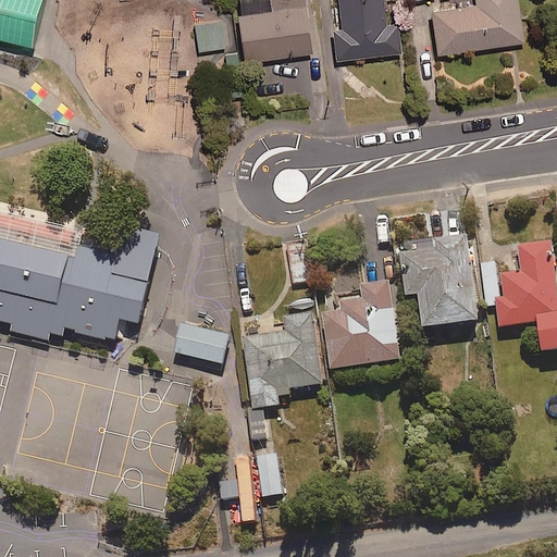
[(44,0),(0,0),(0,44),(33,52),(44,0)]
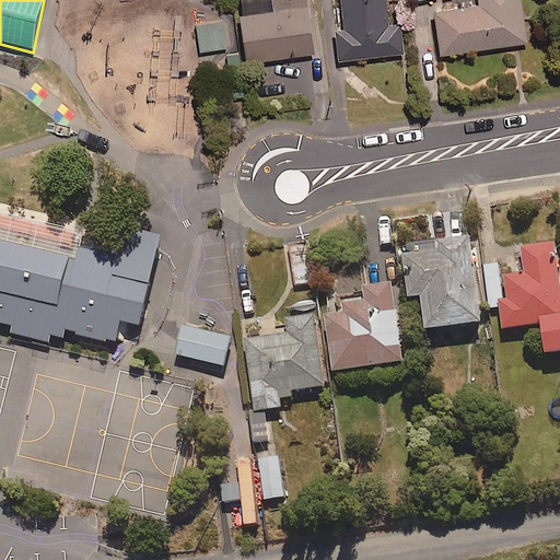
[(304,0),(234,0),(242,57),(311,49),(304,0)]
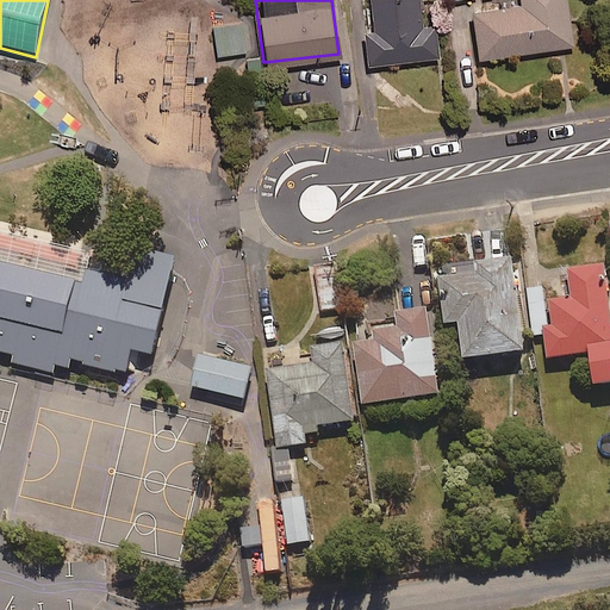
[(434,19),(419,22),(417,0),(368,0),(372,33),(363,33),(367,61),(437,53),(434,19)]
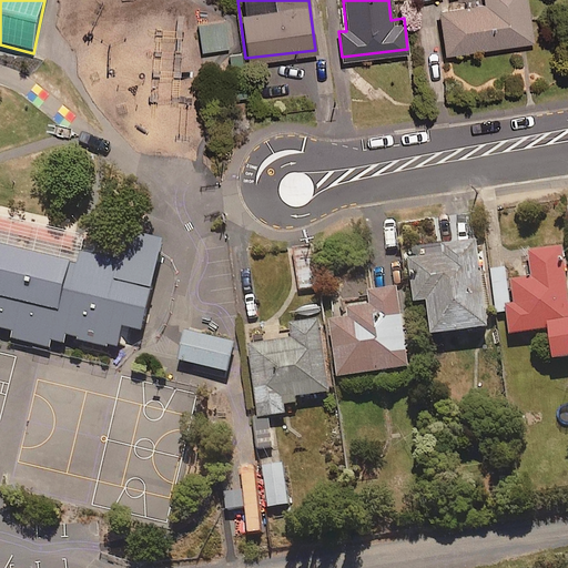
[(443,50),(531,38),(526,0),(467,0),(436,4),(443,50)]
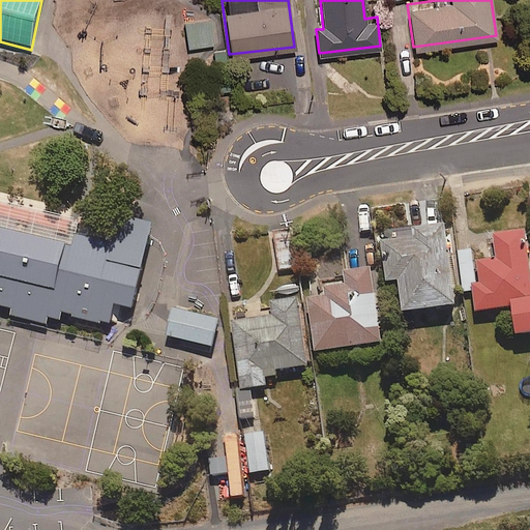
[(188,46),(212,42),(209,13),(184,17),(188,46)]
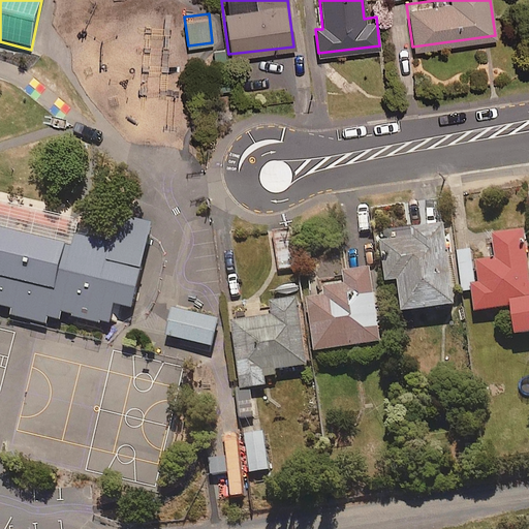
[(0,312),(44,323),(47,316),(59,319),(60,311),(109,322),(113,304),(132,308),(152,227),(119,219),(112,246),(73,237),(71,245),(0,227),(0,312)]
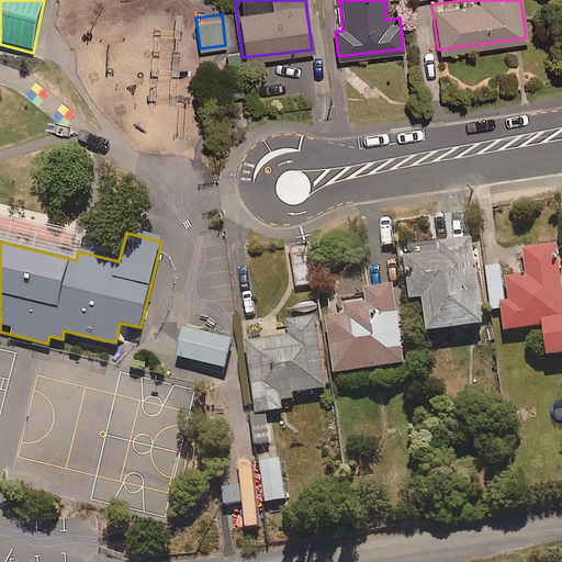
[(426,327),(482,321),(472,235),(438,238),(438,245),(404,249),(409,295),(423,294),(426,327)]
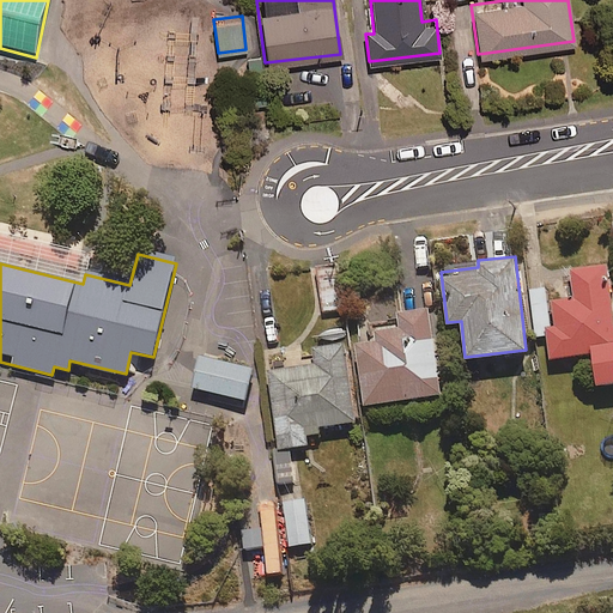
[(596,384),(612,382),(612,316),(607,263),(570,268),(574,296),(547,299),(545,286),(532,289),(538,335),(547,334),(550,357),(592,352),(596,384)]
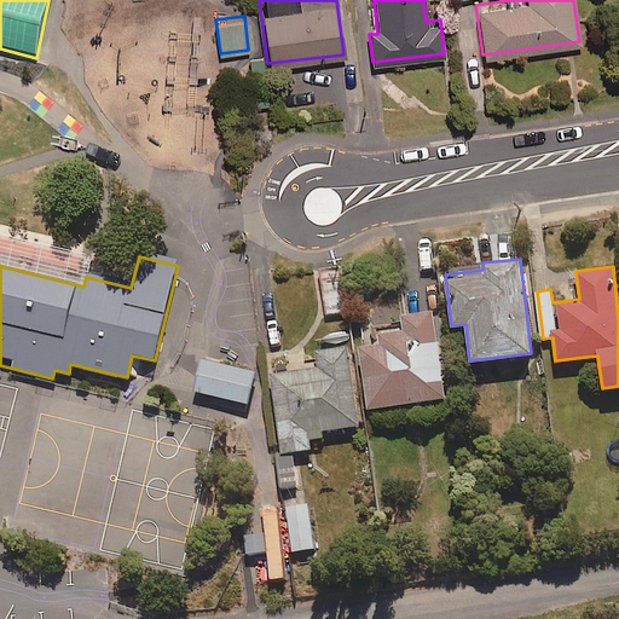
[(368,408),(445,397),(433,311),(400,314),(403,328),(380,330),(381,342),(359,346),(368,408)]
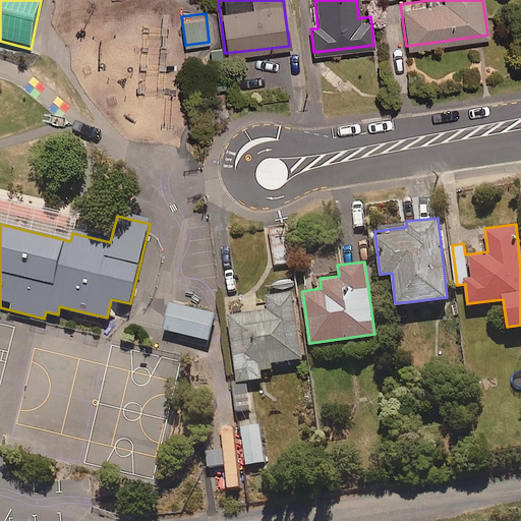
[(272,361),(301,357),(292,291),(267,294),(268,306),(228,311),(236,381),(232,382),(236,411),(250,409),(246,380),(274,375),(272,361)]
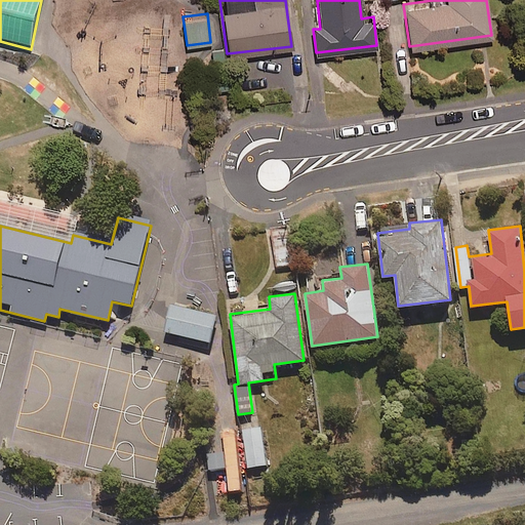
[(218,319),(170,308),(164,334),(211,346),(218,319)]
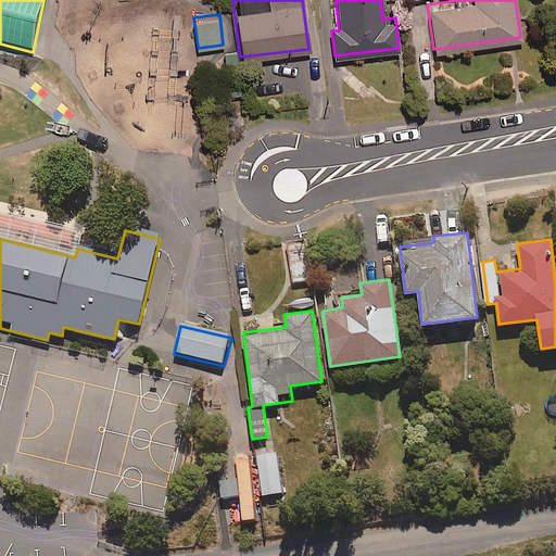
[(262,494),(281,492),(277,453),(257,455),(262,494)]
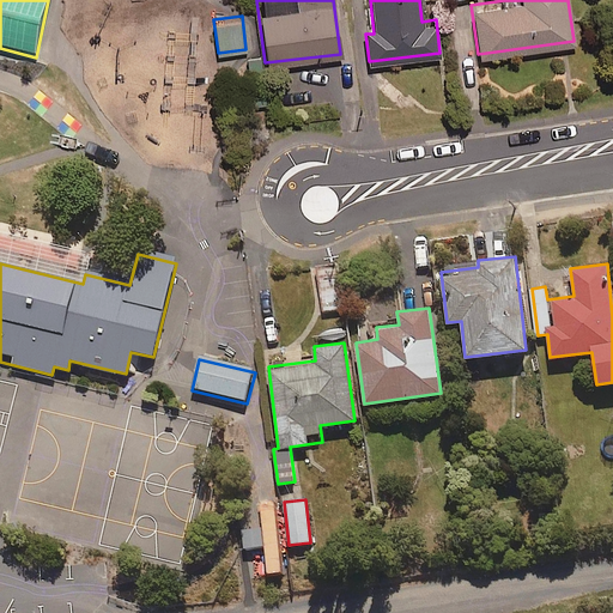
All buildings are outlined.
